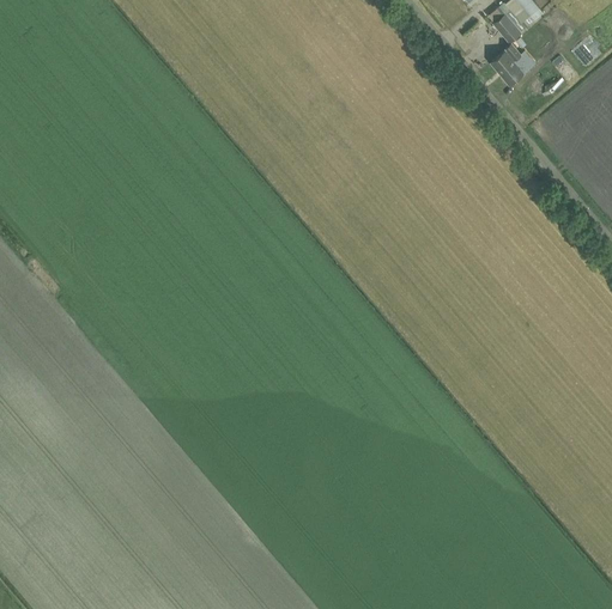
[(510,0),(508,1),(517,14),(526,8),(519,0),(510,0)]
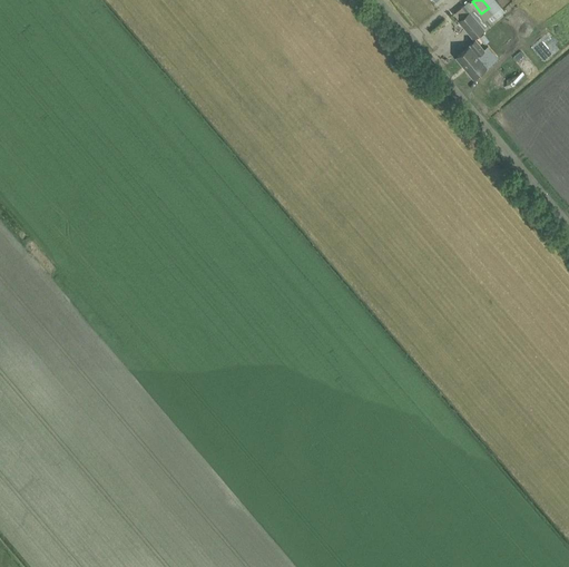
[(472,15),(486,31),(490,27),(477,11),(472,15)]
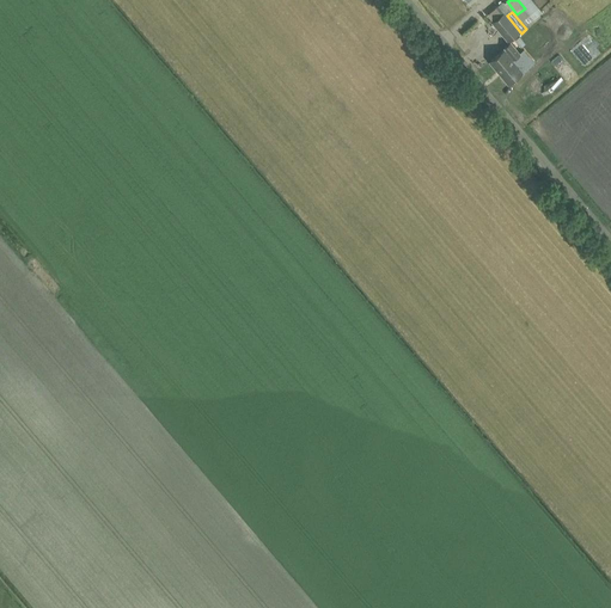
[(509,44),(521,35),(506,16),(494,26),(509,44)]
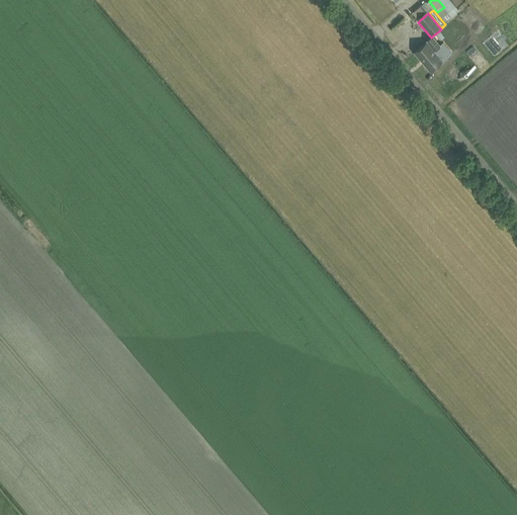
[(431,74),(443,63),(435,53),(440,49),(433,38),(428,43),(428,45),(416,55),(431,74)]
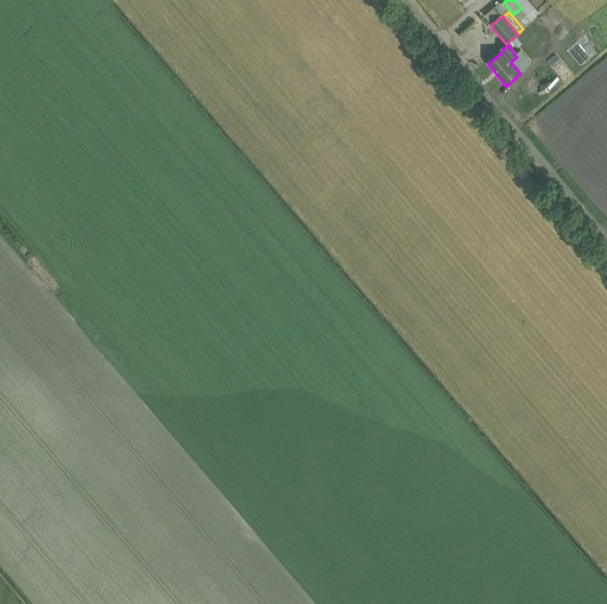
[(513,61),(524,76),(536,67),(525,52),(513,61)]
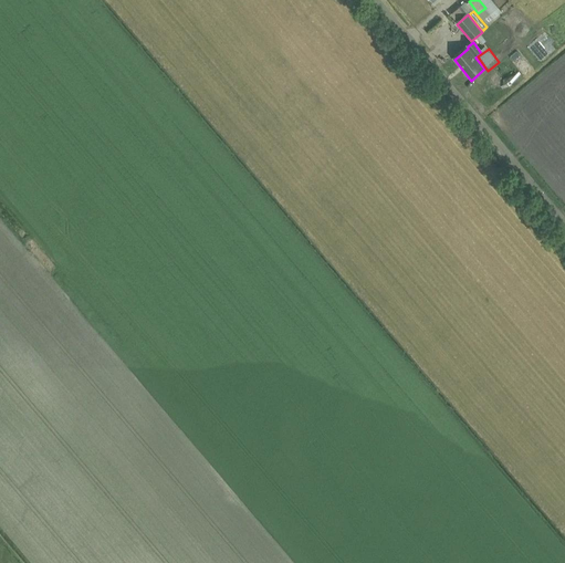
[(521,72),(529,77),(534,71),(526,65),(521,72)]
